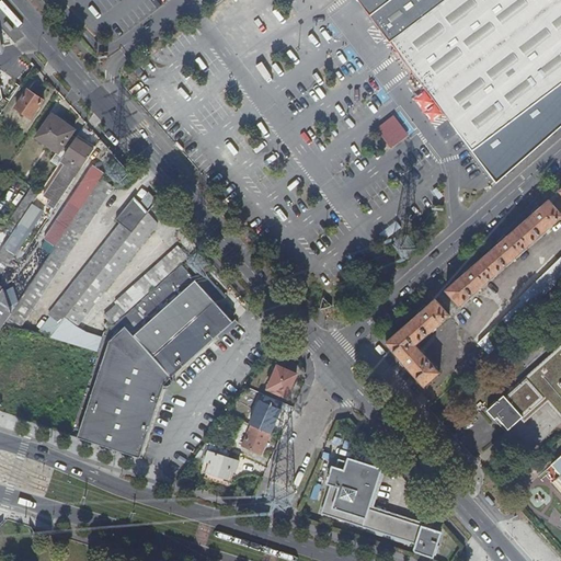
[(560,0),(354,0),(404,64),(399,68),(445,128),(450,124),(472,151),(560,83),(560,0)]
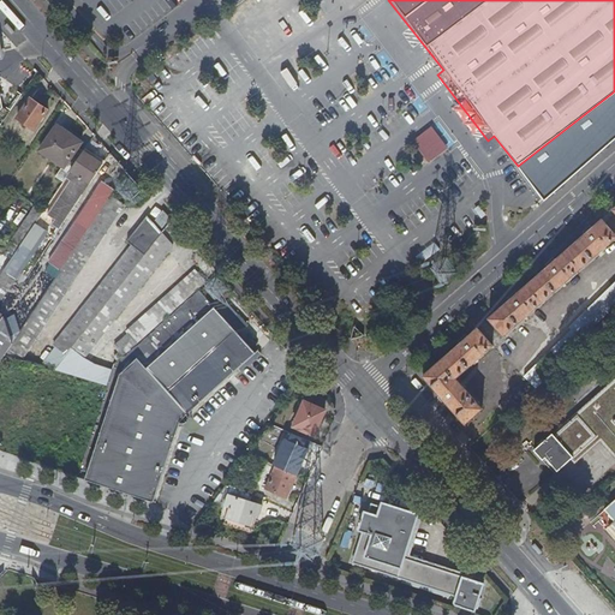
[(614,139),(614,91),(518,166),(544,201),(614,139)]
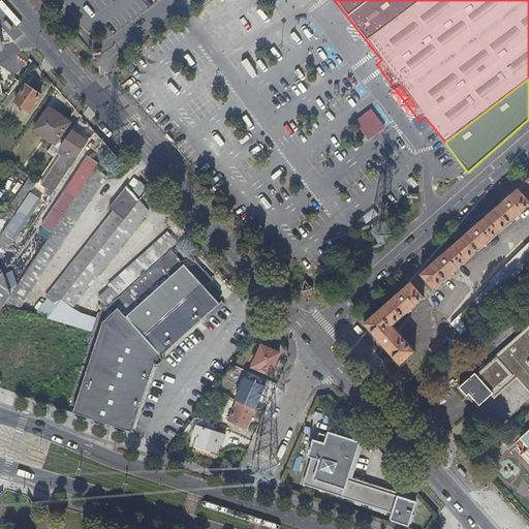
[(26,84),(13,100),(29,111),(41,94),(26,84)]
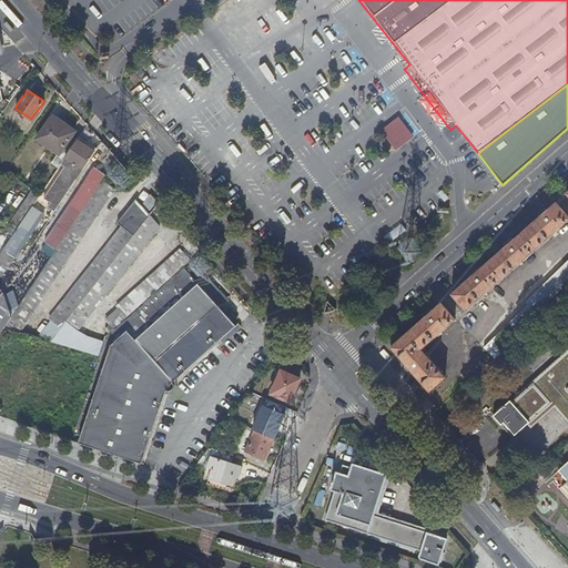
[(61,163),(78,139),(73,135),(75,131),(53,115),(38,138),(59,153),(52,162),(59,166),(61,163)]
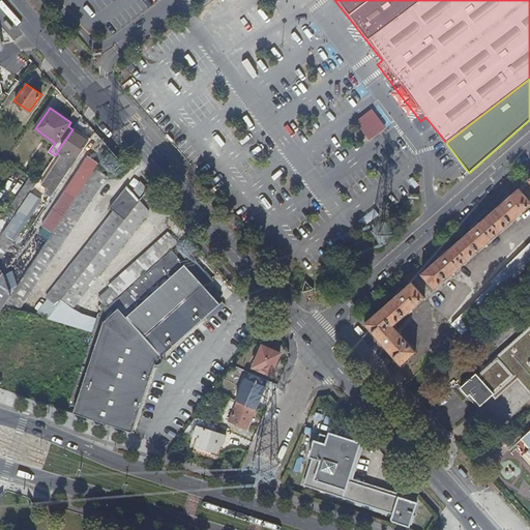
[(353,121),(367,141),(385,127),(370,109),(353,121)]
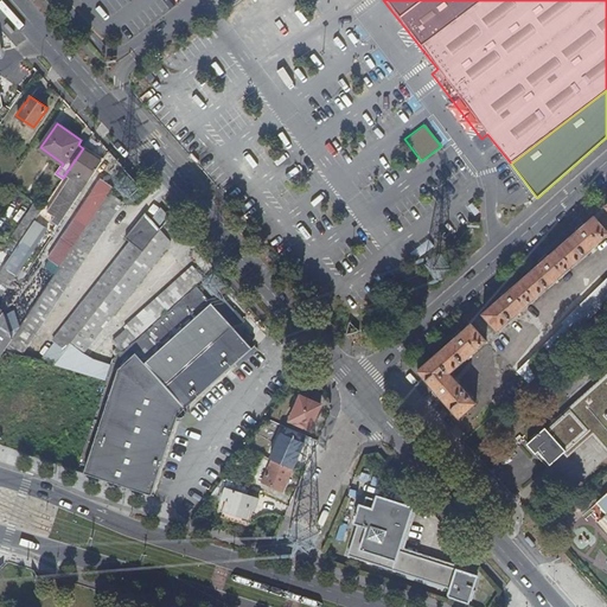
[(102,161),(83,148),(65,174),(77,181),(82,174),(89,180),(102,161)]
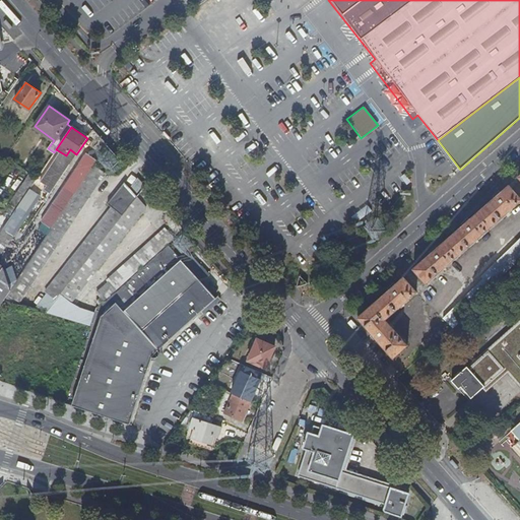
[(181,143),(176,147),(183,155),(188,150),(181,143)]
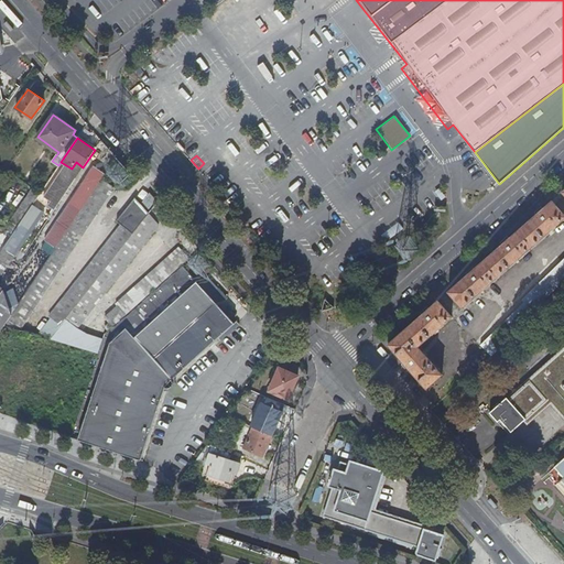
[(72,169),(78,174),(83,167),(76,162),(72,169)]
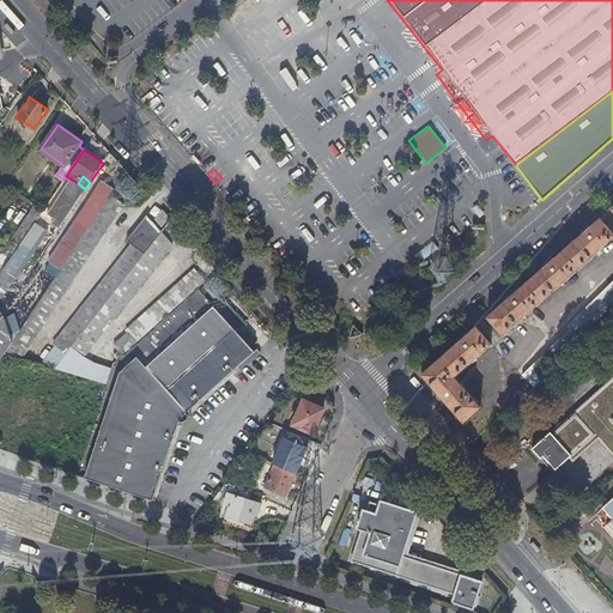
[(110,194),(115,187),(102,180),(49,259),(61,267),(67,259),(87,228),(110,194)]
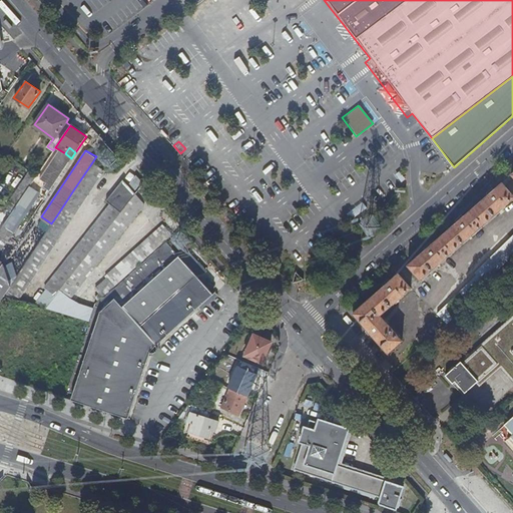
[(51,223),(11,285),(3,297),(17,301),(103,170),(92,162),(73,190),(56,216),(51,223)]
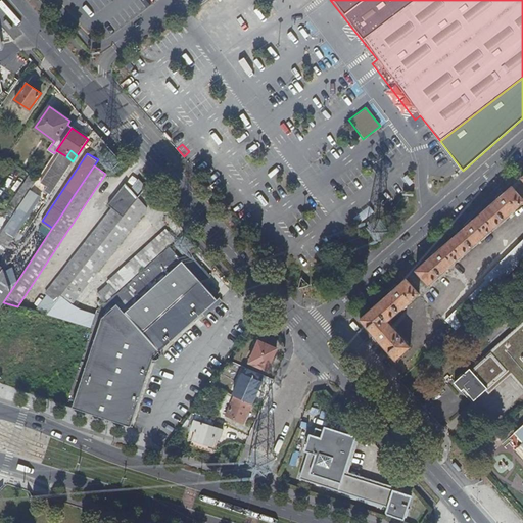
[(37,179),(30,173),(1,215),(9,220),(30,189),(37,179)]
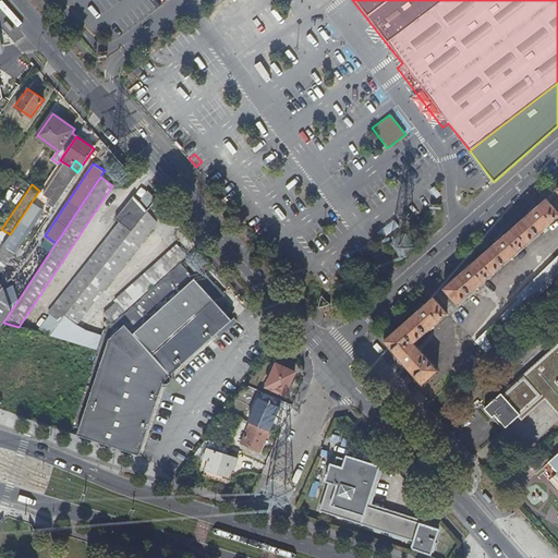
[(156,199),(148,191),(140,203),(133,195),(114,218),(120,222),(48,313),(51,314),(36,332),(49,336),(101,269),(147,211),(156,199)]
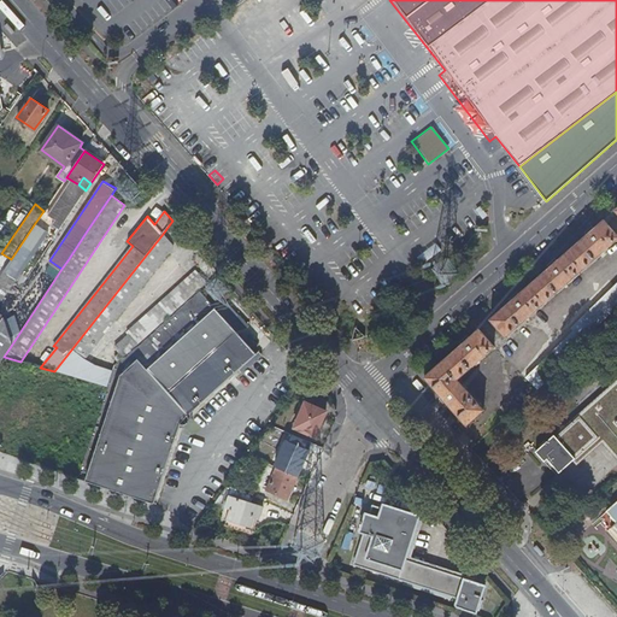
[(616,239),(616,230),(605,218),(595,227),(593,223),(592,224),(592,225),(589,228),(586,231),(588,234),(547,269),(545,266),(544,268),(544,269),(541,271),(538,274),(540,276),(509,303),(506,300),(505,301),(503,304),(499,307),(501,310),(492,317),(507,335),(616,239)]
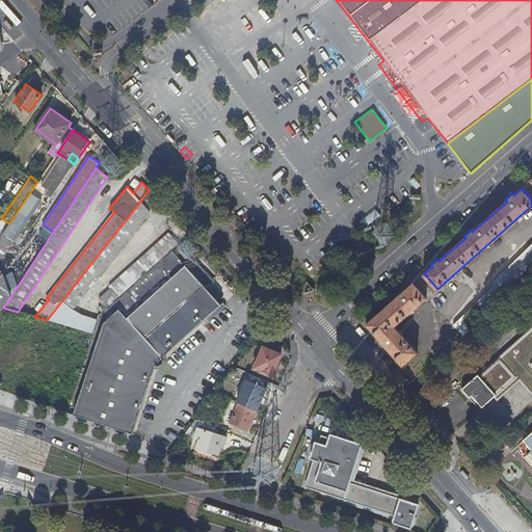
[(9,223),(0,236),(0,260),(42,200),(30,192),(9,223)]
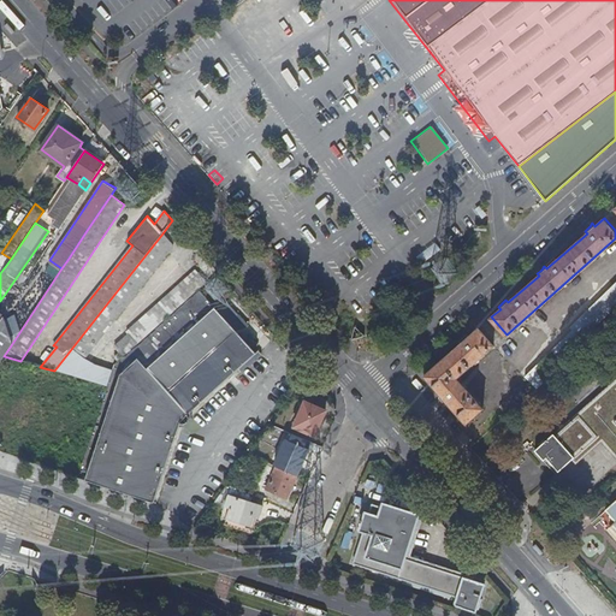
[(112,297),(54,371),(69,375),(83,357),(173,244),(163,234),(112,297)]
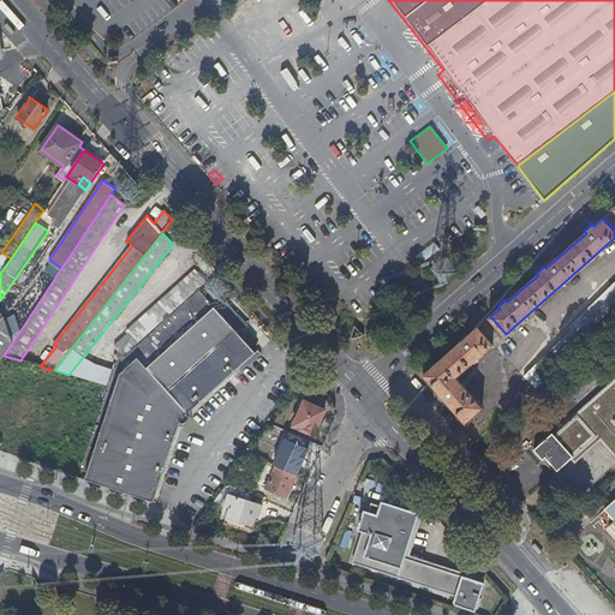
[(118,360),(207,280),(196,268),(126,330),(129,334),(115,346),(120,352),(114,357),(118,360)]
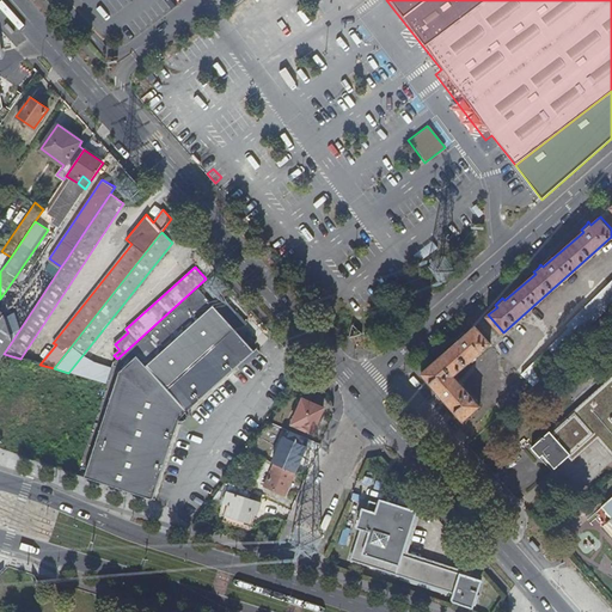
[(121,372),(87,477),(155,500),(179,423),(184,423),(190,415),(188,410),(255,349),(199,287),(122,357),(128,365),(121,372)]
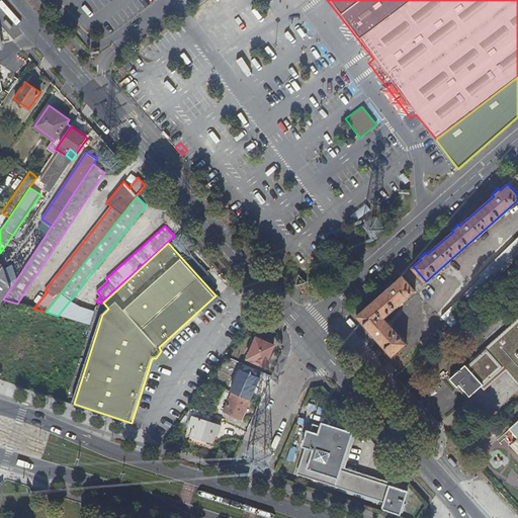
[(451,327),(517,268),(517,244),(482,276),(484,278),(441,315),(451,327)]
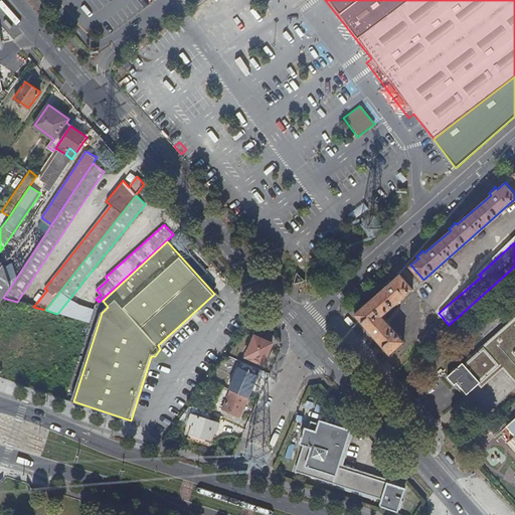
[(0,268),(0,302),(3,298),(11,286),(3,264),(0,268)]
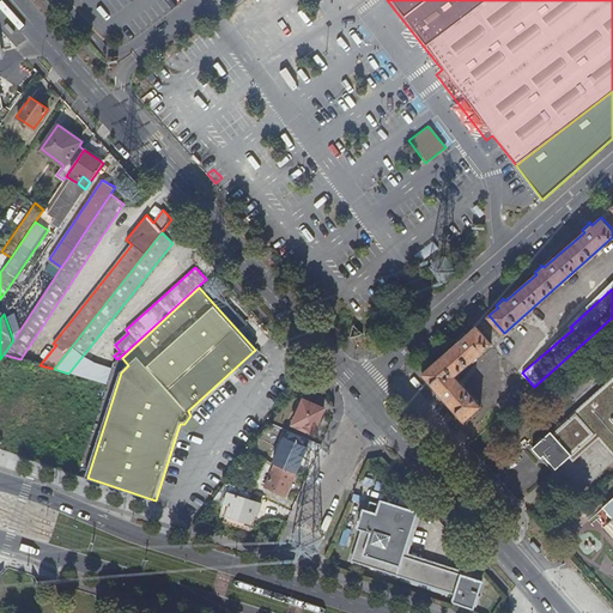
[(492,343),(477,326),(468,334),(466,331),(465,332),(462,335),(457,338),(460,340),(423,372),(439,392),(437,394),(438,394),(441,398),(444,401),(447,399),(465,419),(480,405),(455,375),(492,343)]
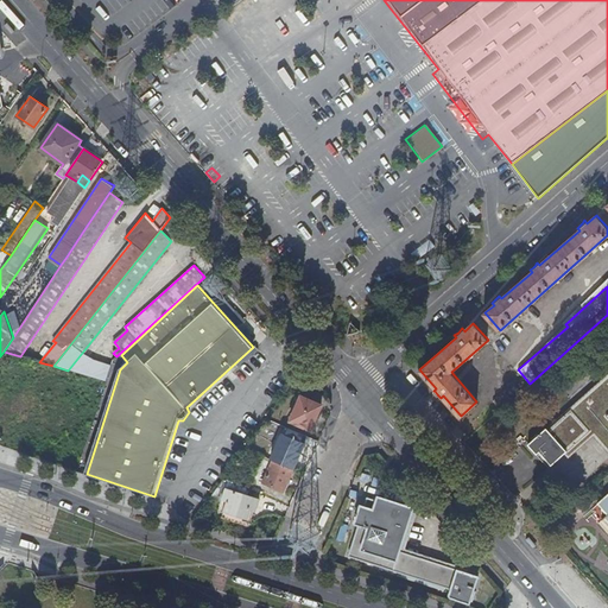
[(68,371),(107,382),(112,366),(82,353),(68,371)]
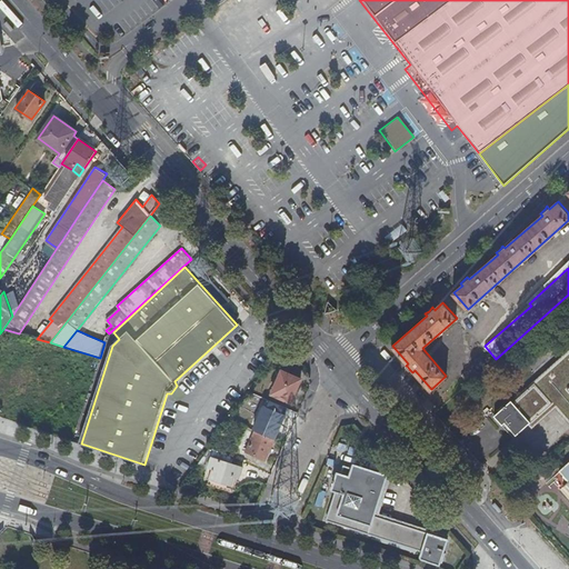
[(532,426),(559,403),(568,413),(568,351),(501,412),(499,410),(493,416),(501,426),(506,421),(516,433),(529,421),(532,426)]
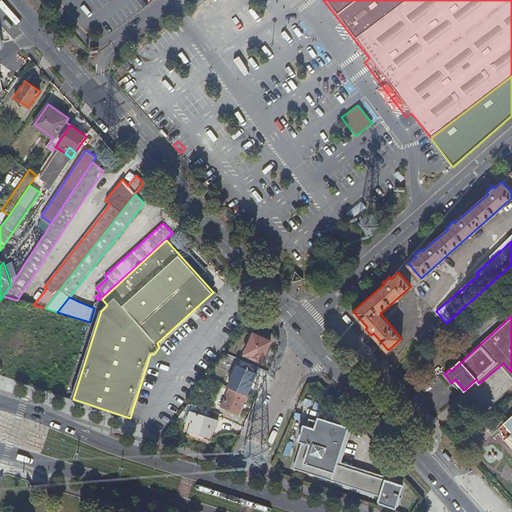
[(254,334),(245,355),(262,362),(271,342),(254,334)]
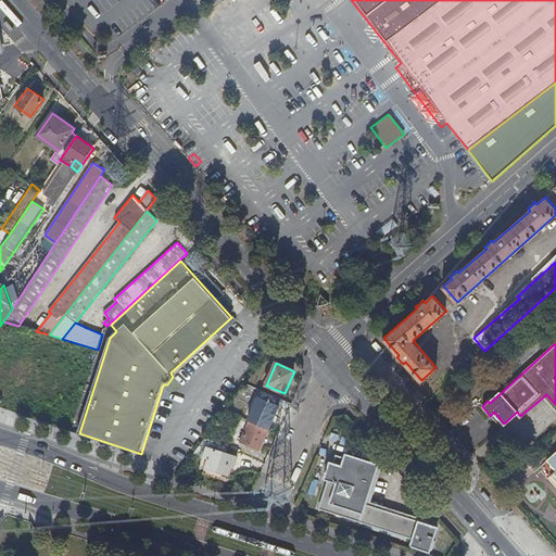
[(260,396),(249,420),(250,421),(269,430),(280,405),(260,396)]
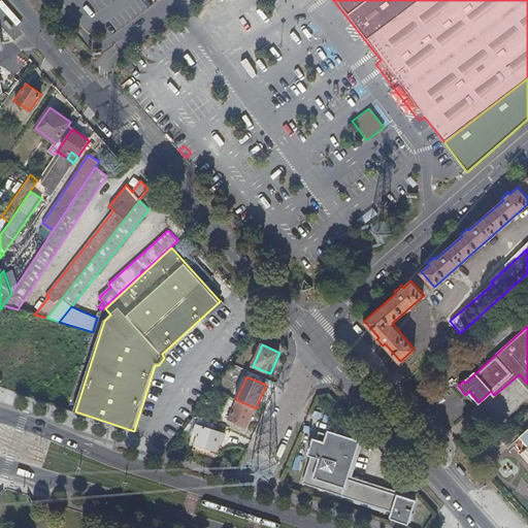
[(248,428),(256,408),(237,400),(230,420),(248,428)]
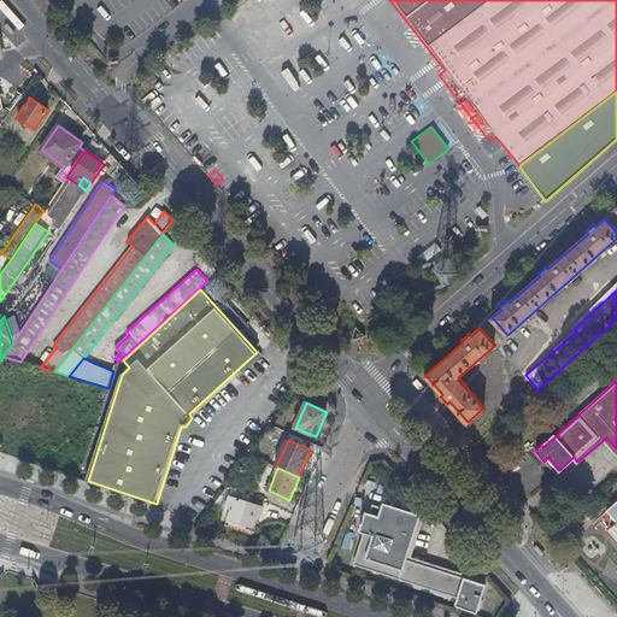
[(252,504),(254,497),(233,488),(230,497),(252,504)]
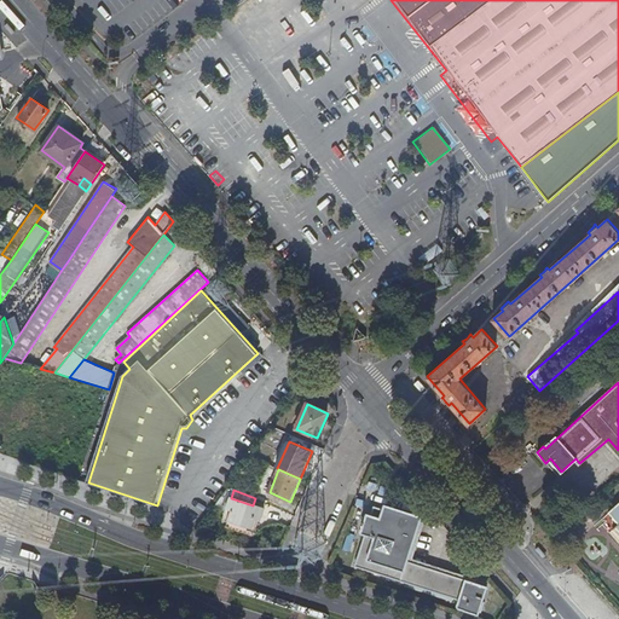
[(253,505),(231,498),(227,510),(232,512),(230,521),(254,530),(258,520),(261,521),(265,509),(253,505)]
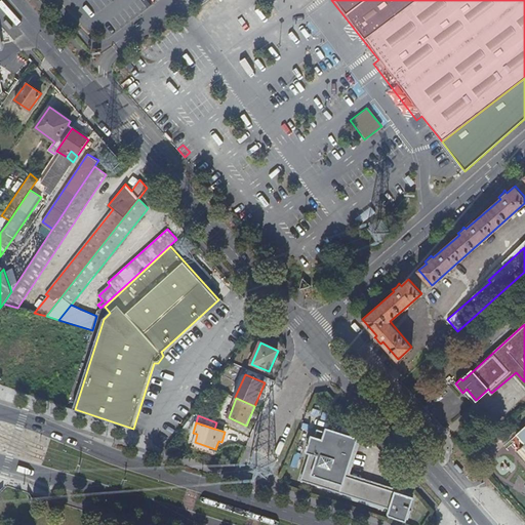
[(310,453),(301,480),(390,509),(388,514),(389,516),(395,517),(395,518),(405,521),(406,518),(407,518),(410,510),(409,510),(412,497),(395,492),(396,491),(395,488),(390,487),(387,488),(387,489),(345,476),(357,439),(326,429),(325,433),(318,430),(315,438),(312,437),(310,443),(308,443),(308,444),(309,445),(307,452),(310,453)]
